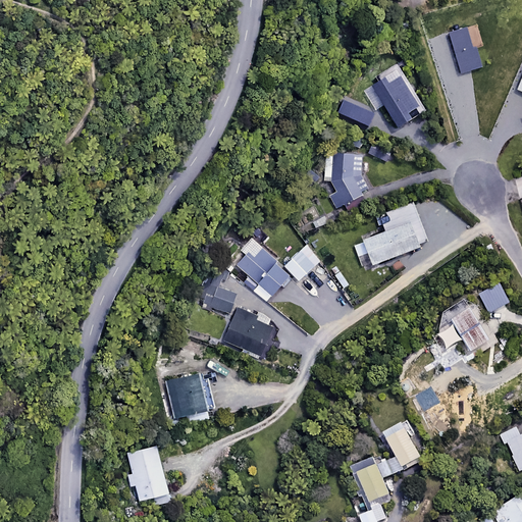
[(472,47),(466,27),(447,32),(459,73),(481,66),(475,46),(472,47)]
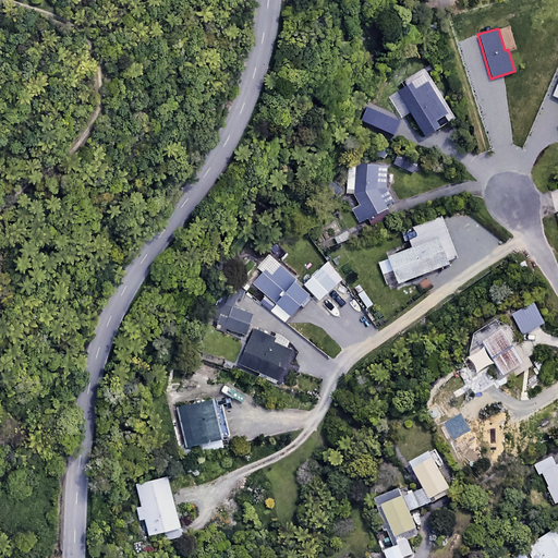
[(448,112),(422,68),(404,77),(408,84),(397,91),(420,130),(415,132),(419,138),(440,126),(436,120),(448,112)]
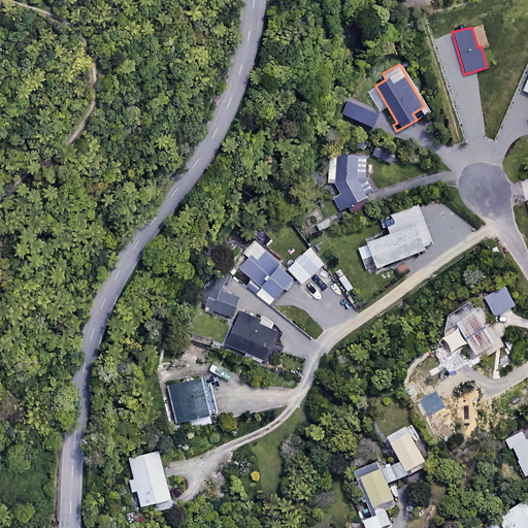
[(396,152),(381,141),(372,154),(388,165),(396,152)]
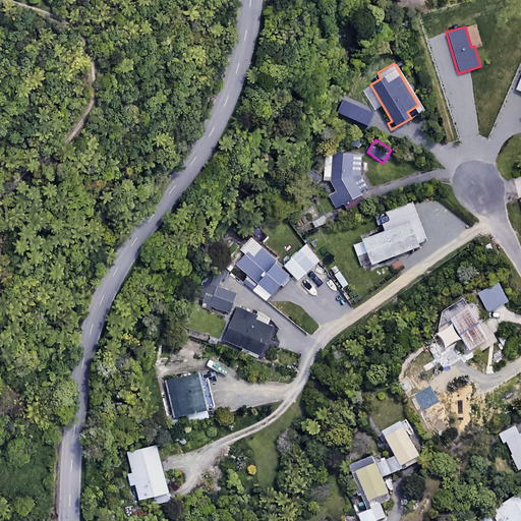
[(360,153),(320,155),(321,181),(325,180),(331,191),(325,194),(332,207),(339,203),(345,213),(367,200),(362,191),(369,187),(361,174),(360,153)]
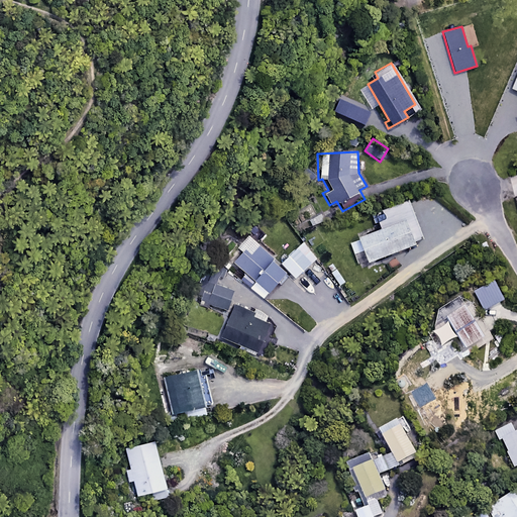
[(349,241),(357,263),(369,259),(370,262),(417,243),(408,219),(349,241)]
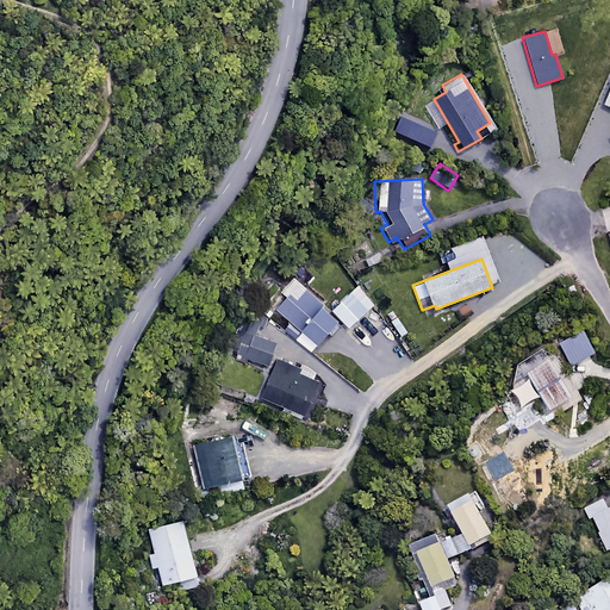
[(373,304),(355,286),(331,310),(349,328),(373,304)]
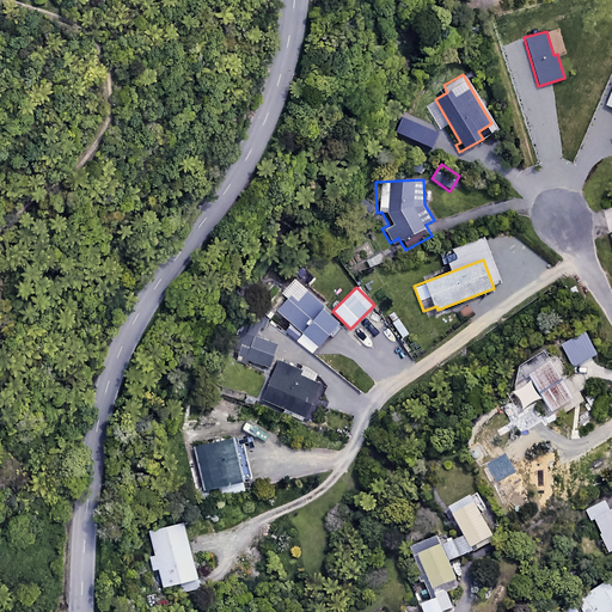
[(341,322),(307,291),(283,316),(301,332),(295,340),(311,354),(341,322)]
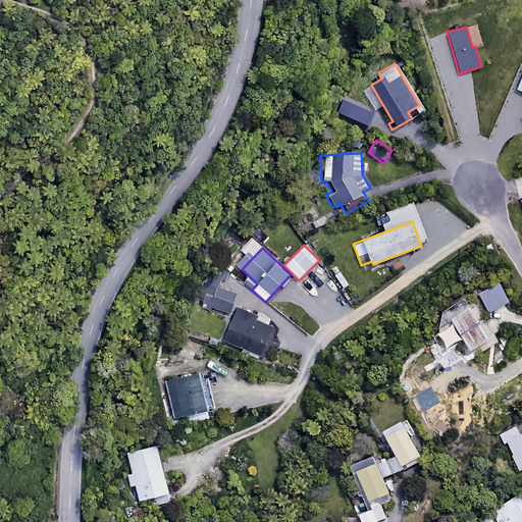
[(230,281),(218,278),(209,306),(228,313),(236,294),(226,292),(230,281)]
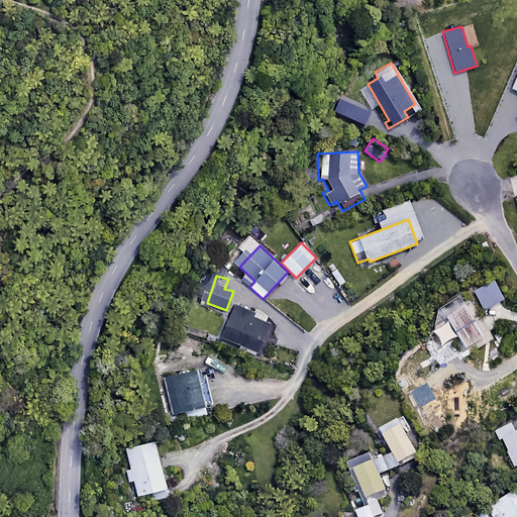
[(253,313),(235,305),(222,335),(259,351),(271,323),(252,315),(253,313)]
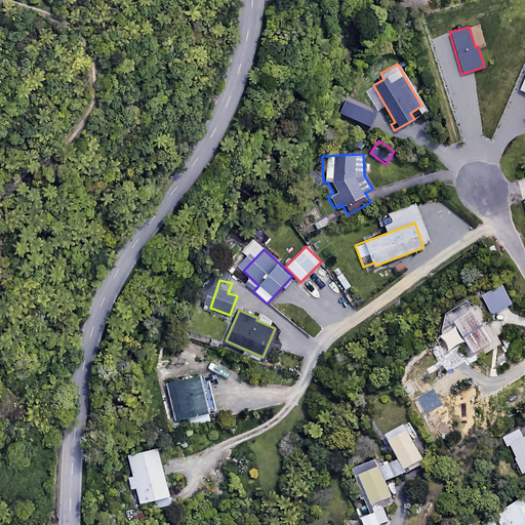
[(493,341),(474,310),(454,322),(474,353),(493,341)]
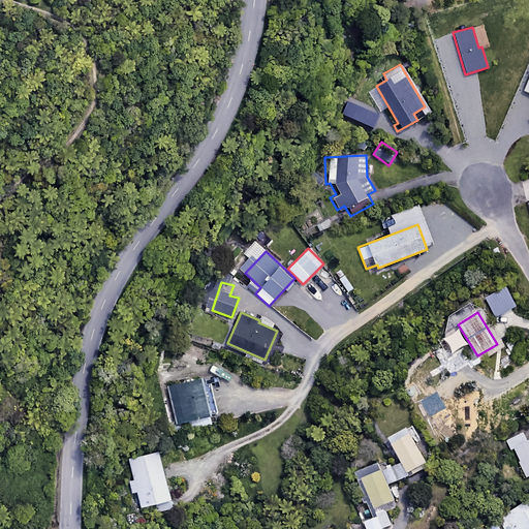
[(209,375),(166,385),(175,422),(217,412),(209,375)]
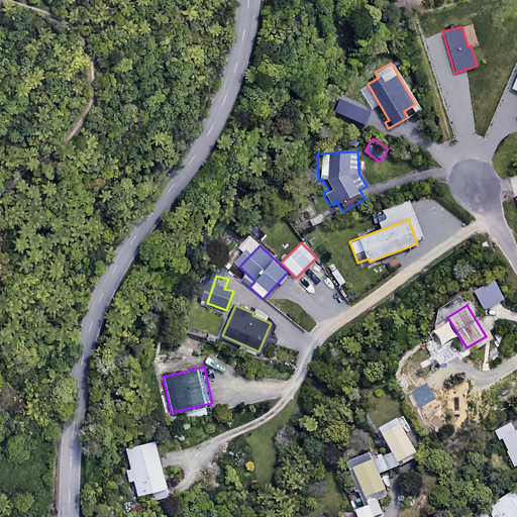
[(403,416),(380,427),(392,451),(377,458),(384,473),(418,455),(404,428),(408,426),(403,416)]
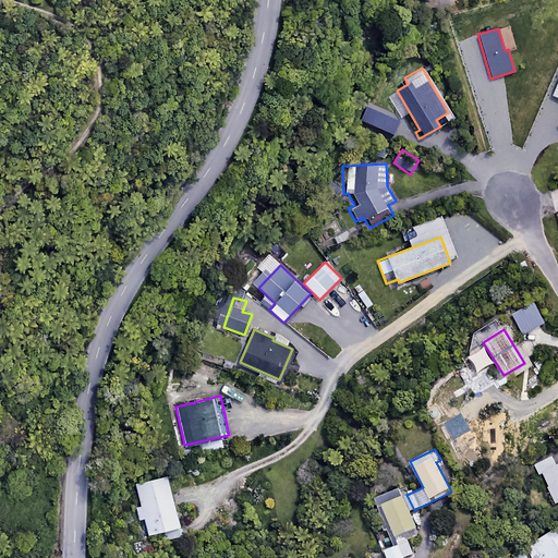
[(550,456),(532,464),(536,473),(540,472),(554,504),(557,501),(557,463),(555,465),(550,456)]
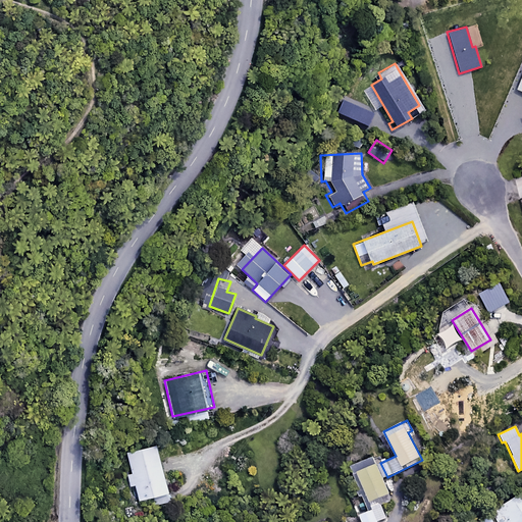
[(169,492),(156,445),(124,453),(129,473),(126,474),(129,485),(134,484),(138,501),(169,492)]
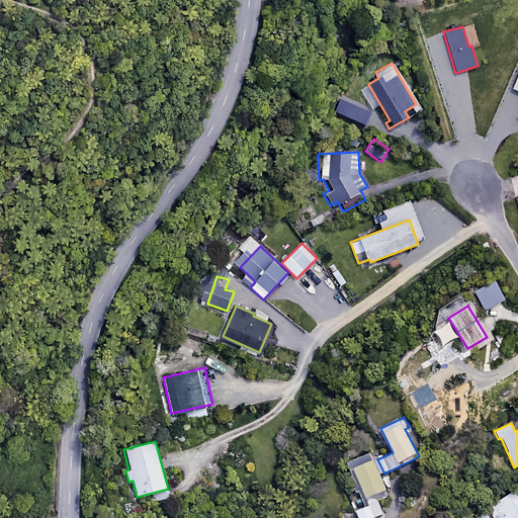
[(371,454),(348,464),(353,477),(357,475),(366,497),(385,489),(371,454)]
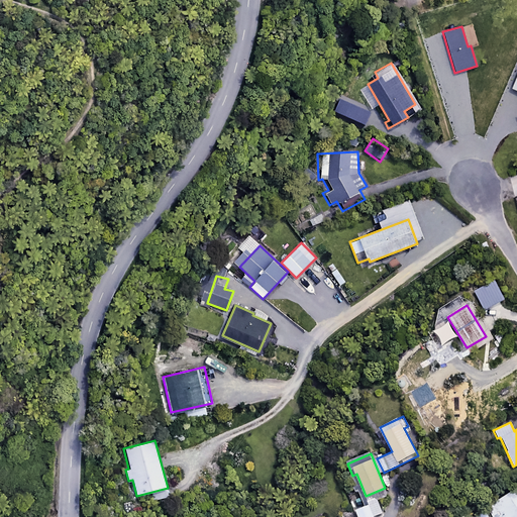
[(516,516),(516,488),(487,506),(493,516),(516,516)]
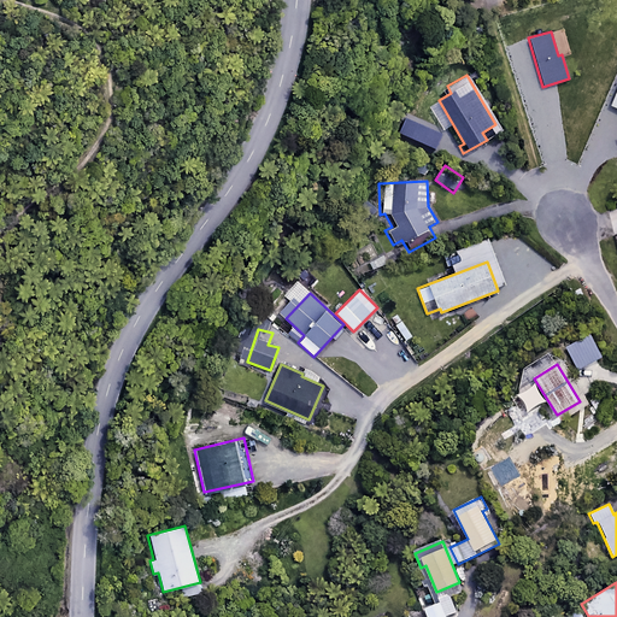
[(446,616),(440,601),(424,607),(427,616),(446,616)]
